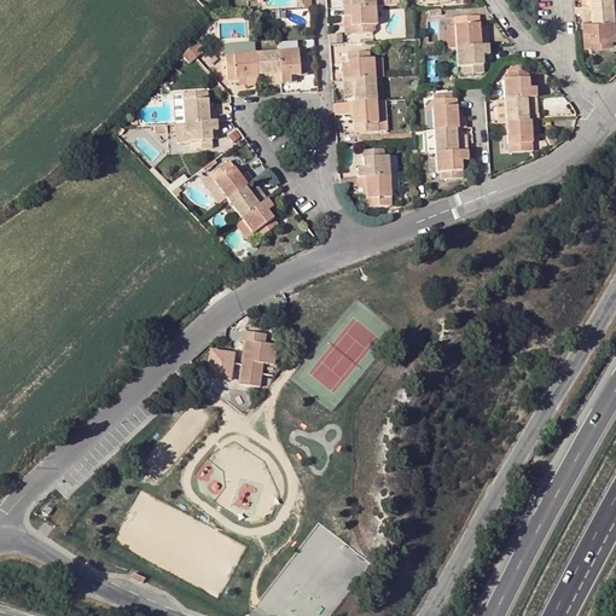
[(586,13),(586,18),(615,16),(615,0),(596,0),(596,1),(591,3),(585,3),(586,9),(586,13)]
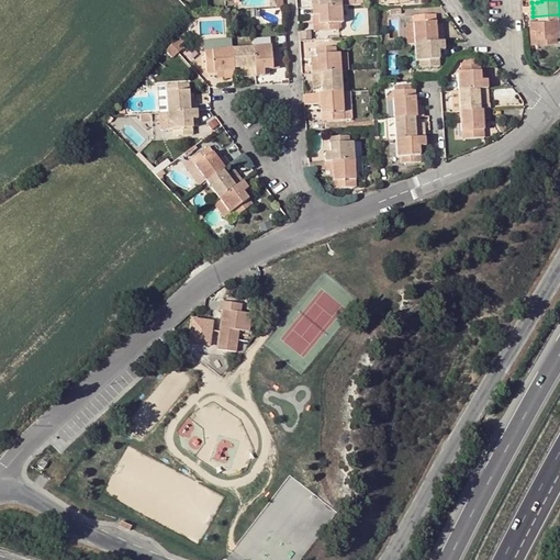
[(344,11),(343,3),(325,4),(314,6),(314,12),(321,12),(322,28),(340,26),(339,21),(344,21),(344,11)]
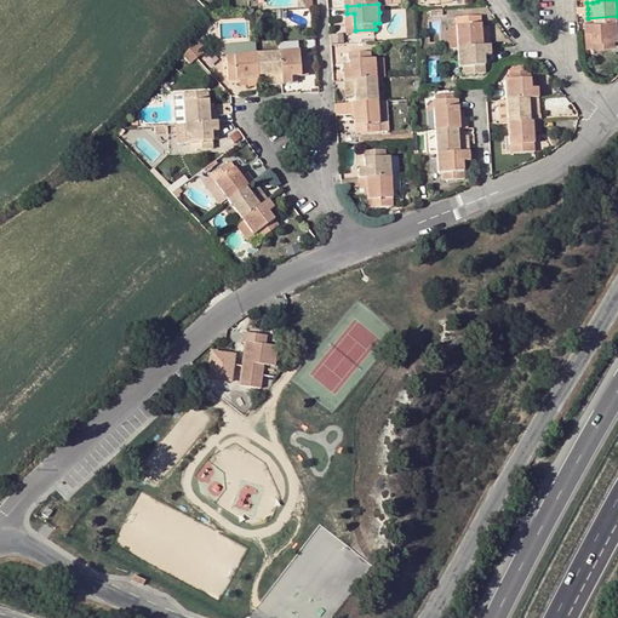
[(458,24),(459,45),(491,43),(491,32),(482,32),(482,24),(481,13),(457,15),(458,23),(458,24)]
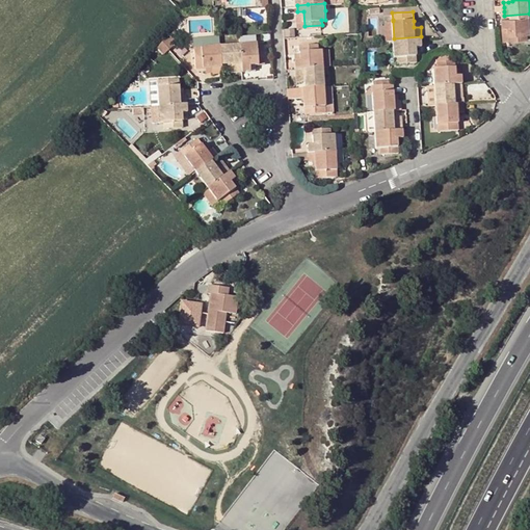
[(529,14),(504,16),(504,23),(510,24),(511,37),(529,36),(529,31),(529,14)]
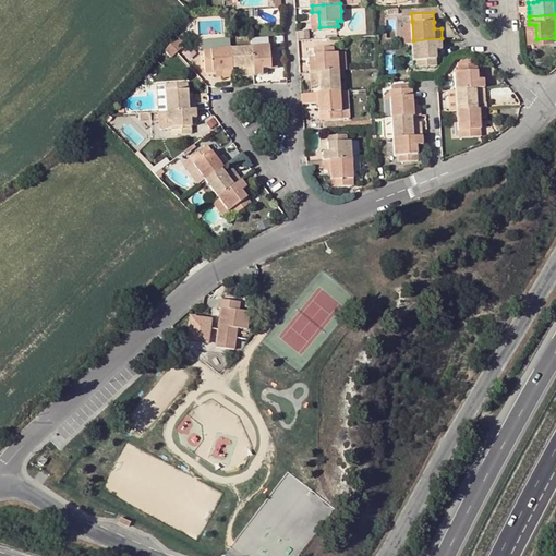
[(192,17),(189,15),(173,34),(177,37),(192,17)]
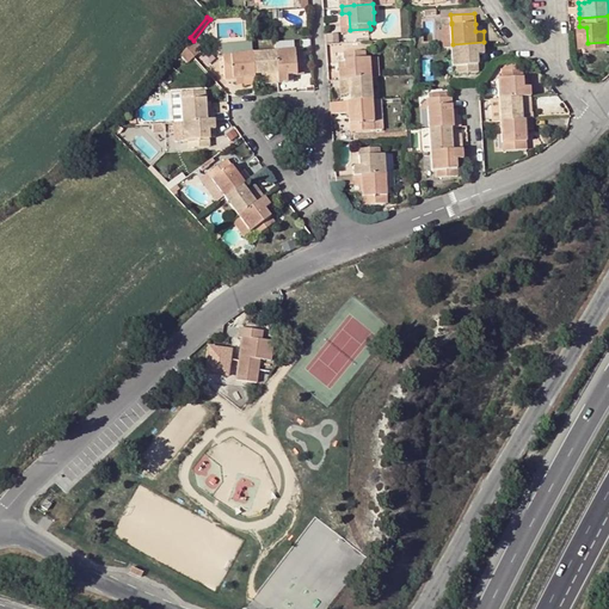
[(194,41),(188,47),(196,55),(202,50),(194,41)]
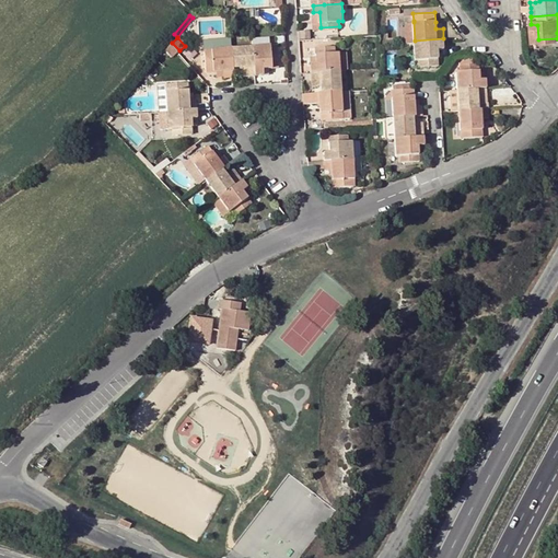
[(443,38),(415,41),(416,58),(419,58),(420,65),(440,62),(439,48),(444,47),(443,38)]
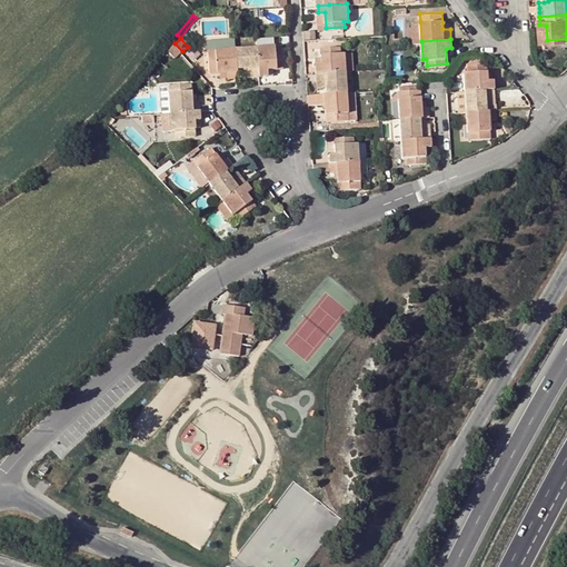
[(182,51),(175,43),(170,48),(177,56),(182,51)]
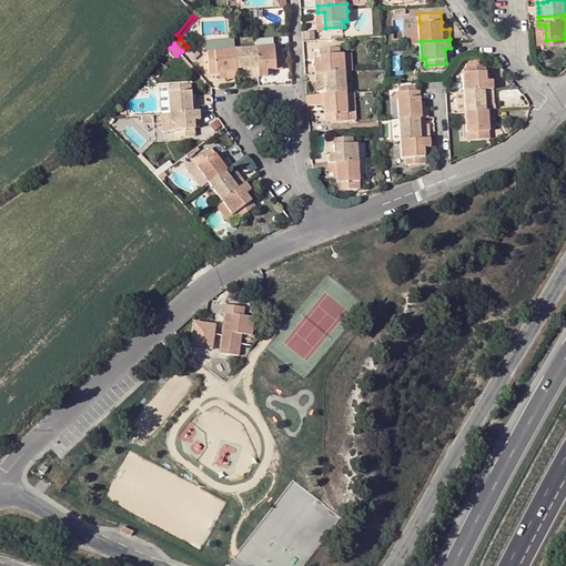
[(275,44),(258,46),(260,74),(269,74),(268,68),(283,67),(282,48),(275,49),(275,44)]
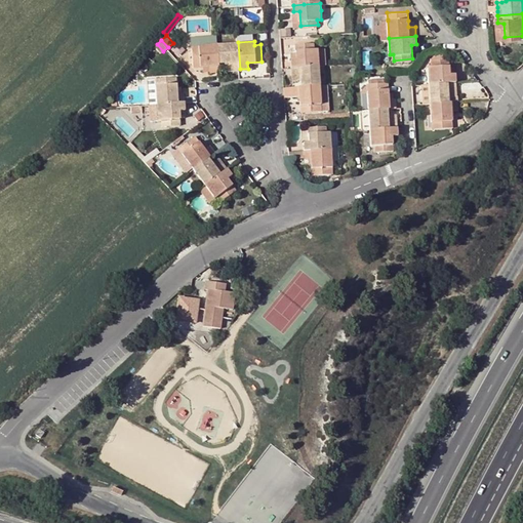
[(223,43),(218,43),(219,63),(226,62),(227,70),(240,69),(238,42),(223,43)]
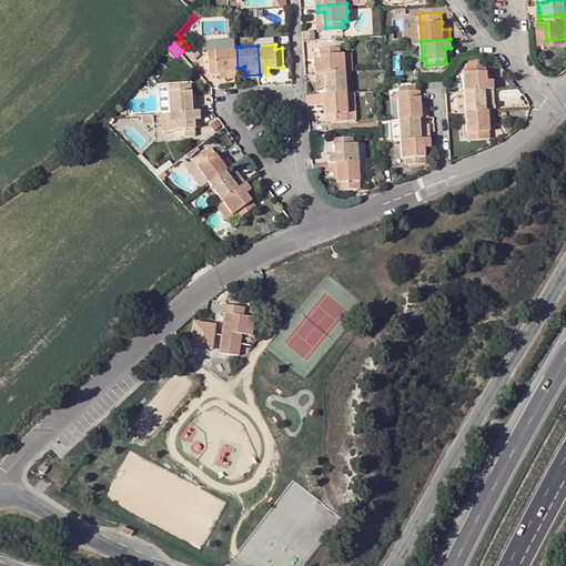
[(315,62),(316,73),(345,71),(345,68),(344,52),(341,52),(340,46),(321,47),(322,61),(317,62),(315,62)]
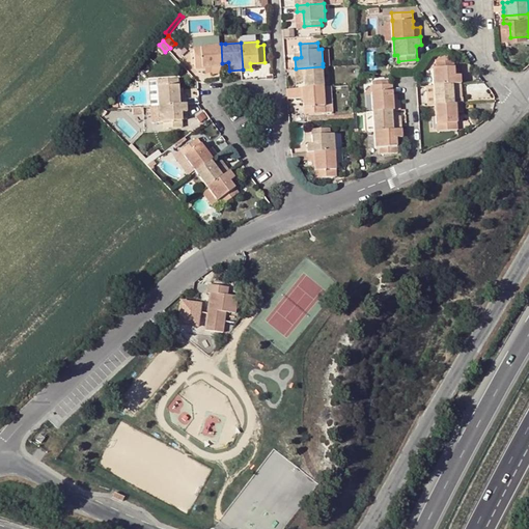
[(222,63),(221,44),(196,46),(195,46),(197,66),(207,65),(213,65),(214,72),(222,71),(222,63)]
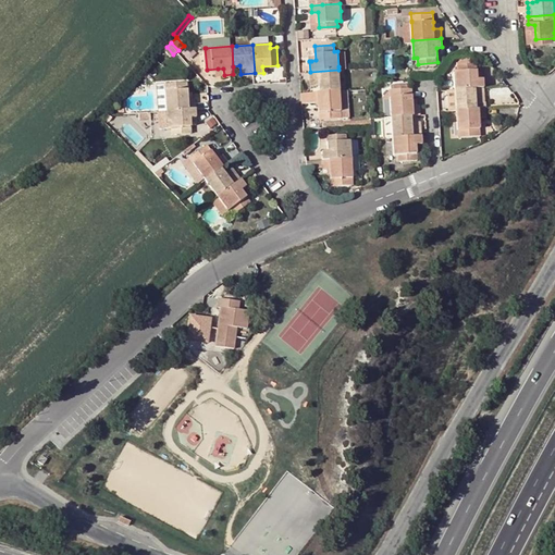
[(347,50),(337,51),(338,66),(338,70),(348,69),(347,50)]
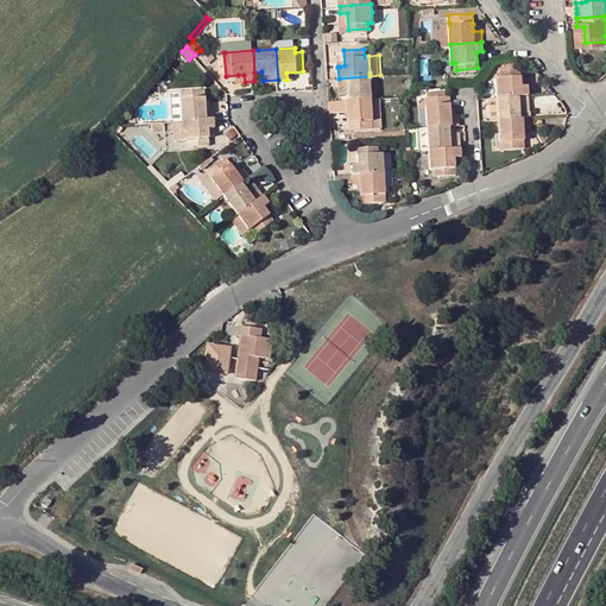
[(497,77),(498,95),(529,93),(529,84),(523,86),(522,68),(502,69),(502,77),(497,77)]
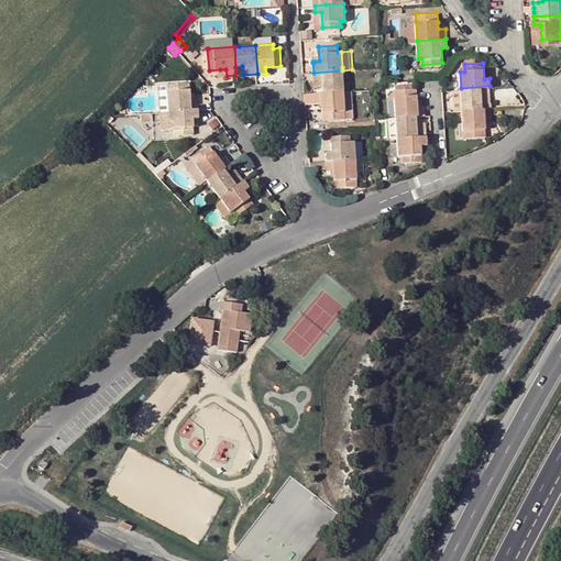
[(270,68),(270,77),(284,76),(284,67),(270,68)]
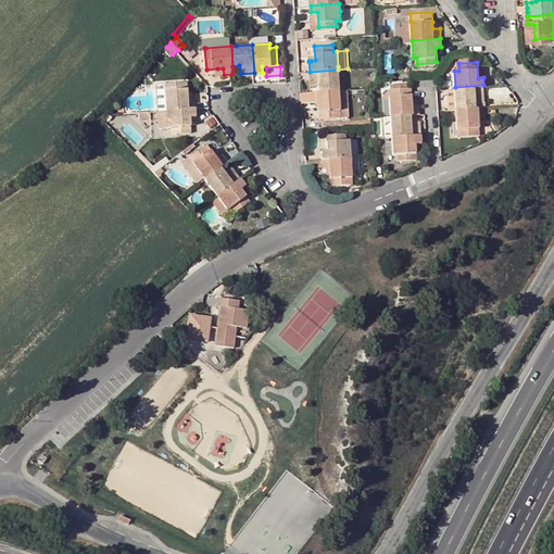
[(312,91),(339,89),(339,87),(338,70),(310,72),(311,84),(319,83),(319,90),(312,91)]
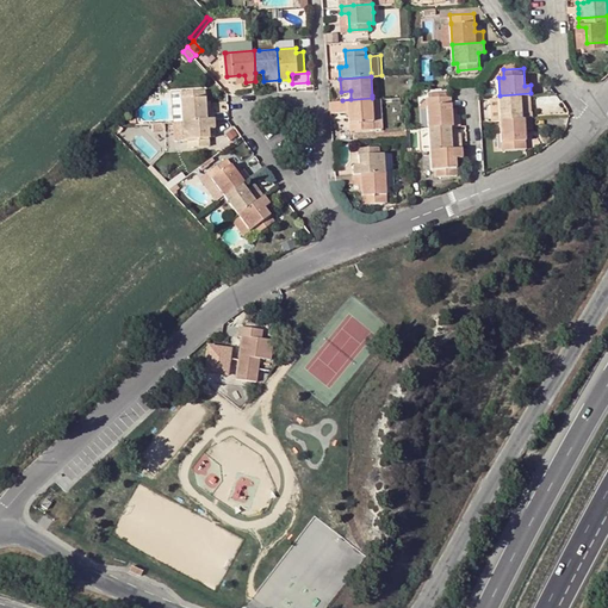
[(200,118),(216,117),(215,106),(213,106),(206,106),(206,99),(206,88),(182,91),(184,119),(200,118)]
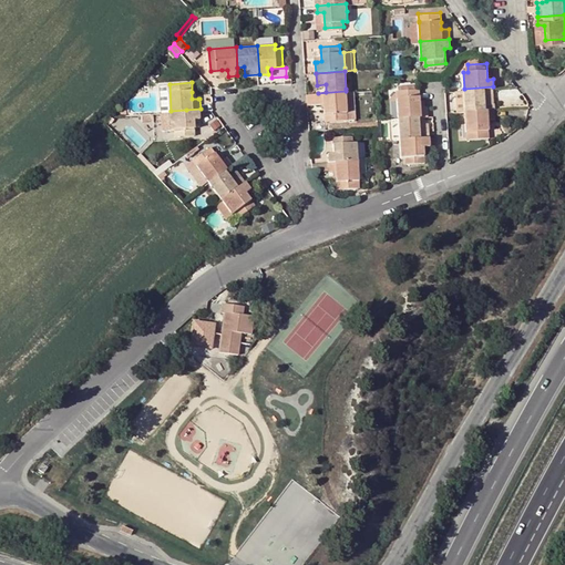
[(464,89),(466,110),(485,109),(485,102),(494,101),(493,86),(464,89)]
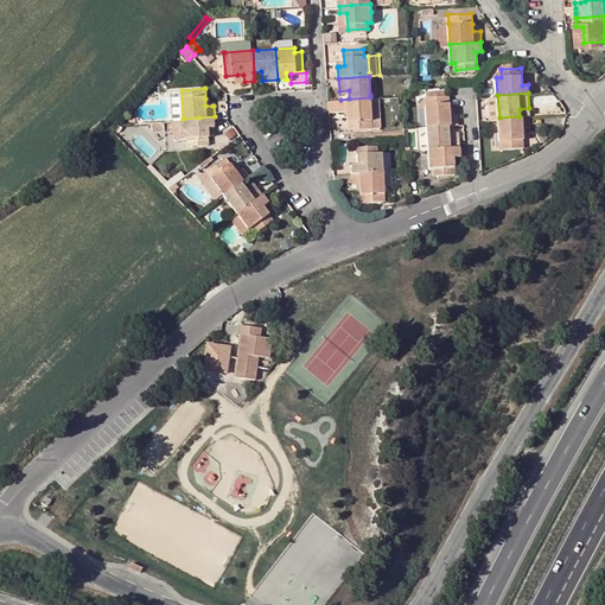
[(451,107),(450,95),(427,96),(428,126),(450,125),(454,125),(459,123),(458,113),(457,113),(451,113),(451,107)]
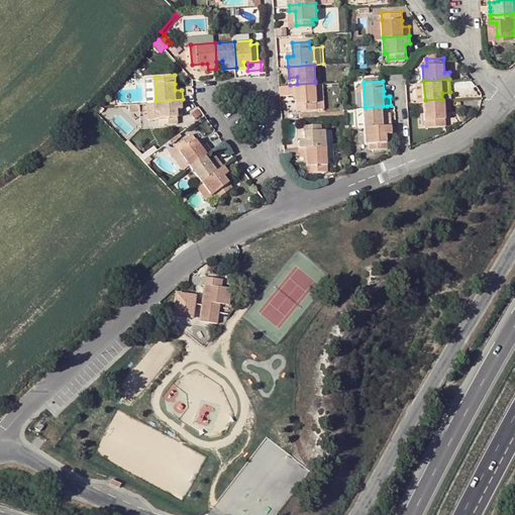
[(423,81),(417,82),(418,101),(425,100),(423,81)]
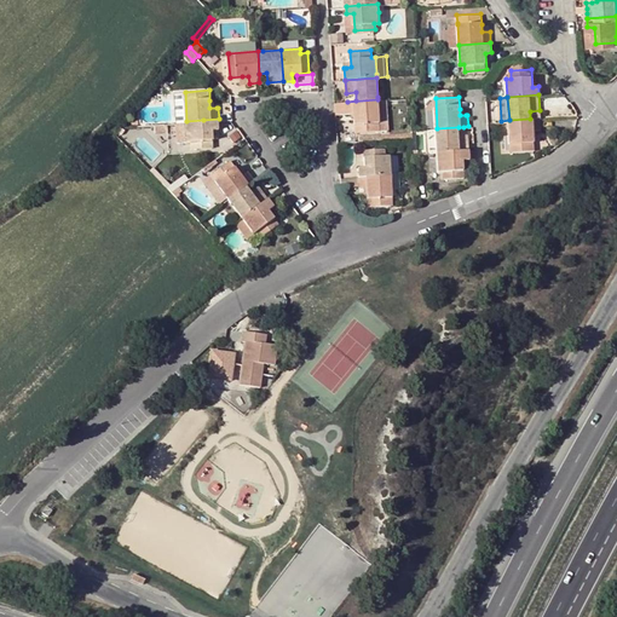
[(378,99),(347,102),(347,111),(355,111),(357,131),(380,128),(378,99)]
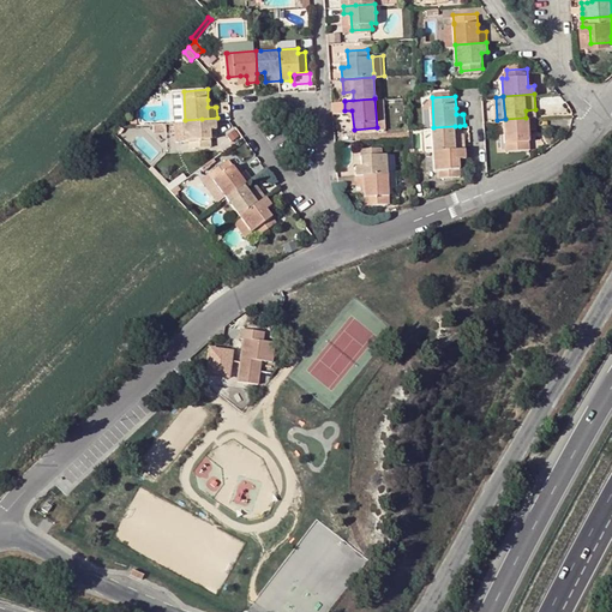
[(375,99),(377,127),(388,127),(385,102),(385,99),(383,99),(375,99)]
